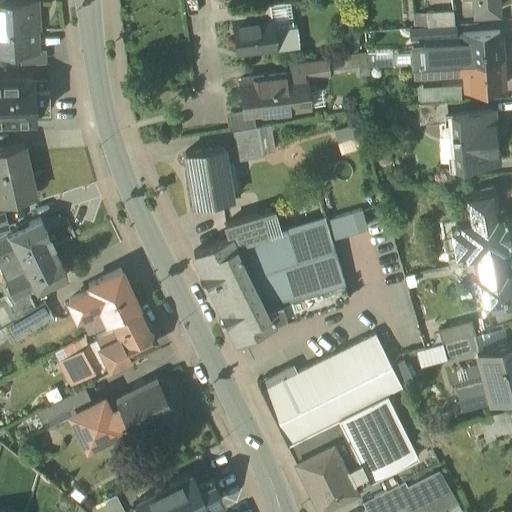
[(9,0),(0,0),(0,10),(9,11),(8,3),(9,3),(9,0)]
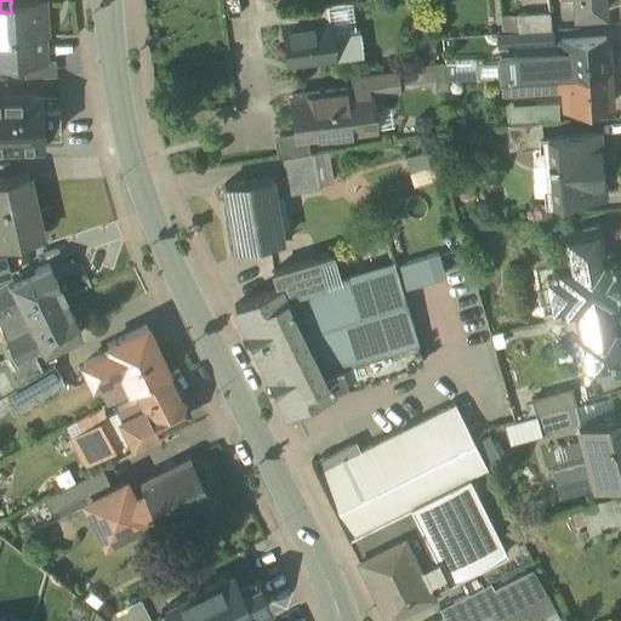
[(574,0),(575,15),(604,13),(603,0),(574,0)]
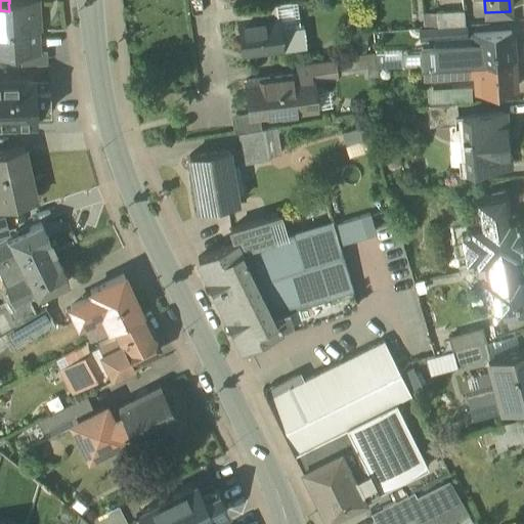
[(9,3),(8,3),(9,11),(0,10),(0,53),(37,51),(36,22),(39,22),(38,2),(9,3)]
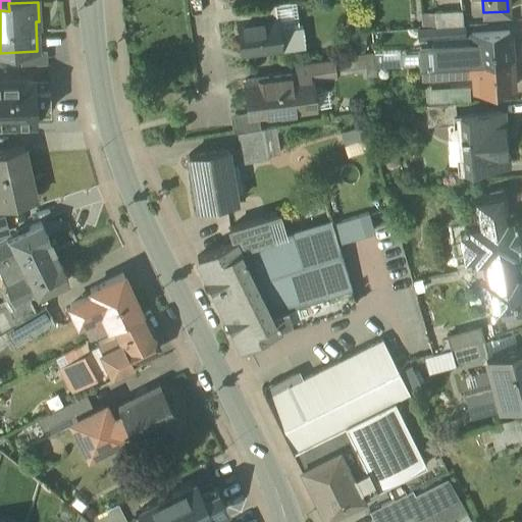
[(275,4),(263,5),(265,18),(240,21),(238,21),(242,53),(280,48),(280,50),(306,47),(303,25),(279,29),(277,17),(275,4)]
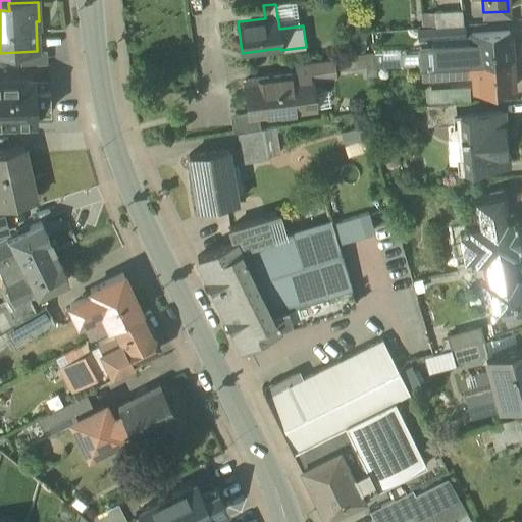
[(462,10),(435,12),(436,27),(463,24),(463,12),(462,12),(462,10)]
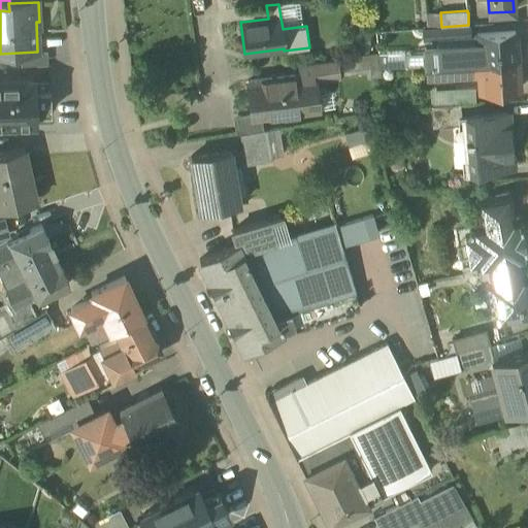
[(441,27),(424,28),(424,40),(469,37),(468,25),(441,27)]
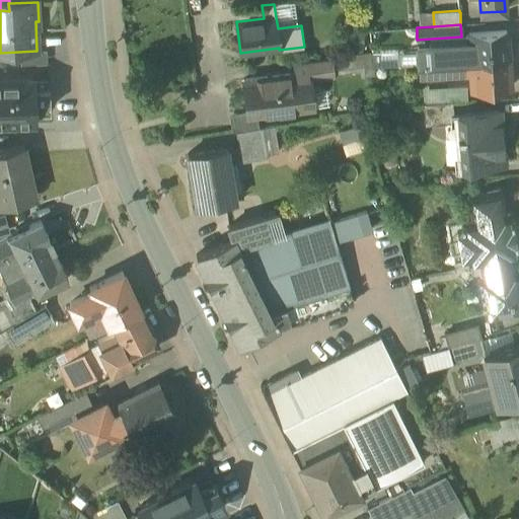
[(507,31),(469,34),(469,44),(470,63),(509,61),(507,31)]
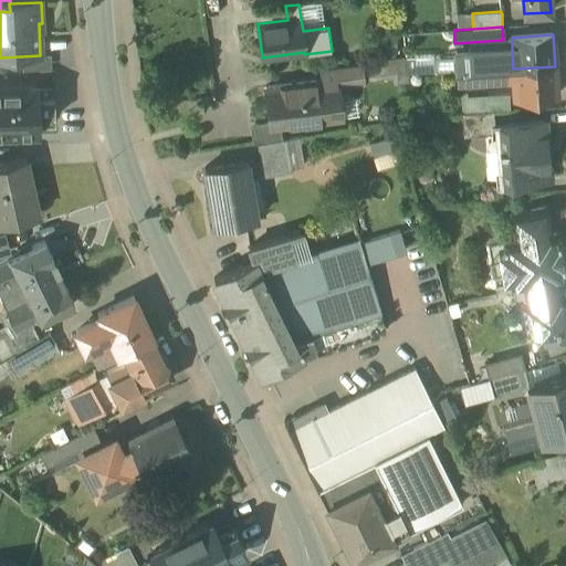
[(512,48),(456,52),(457,72),(513,69),(512,48)]
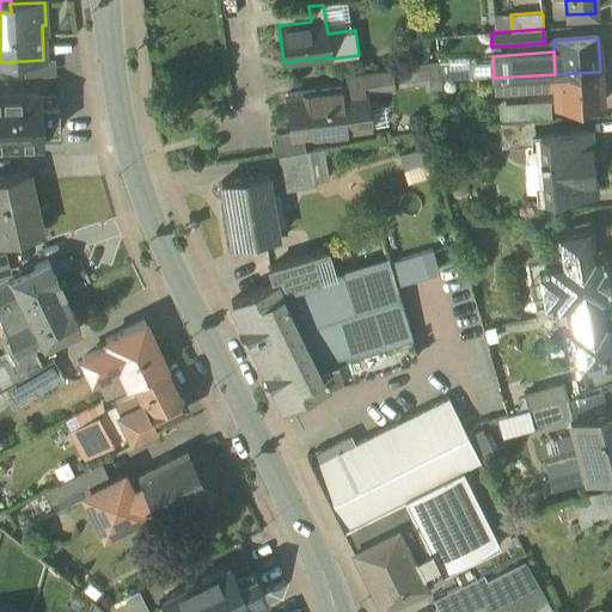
[(391,69),(360,74),(359,72),(347,74),(350,95),(393,89),(391,69)]
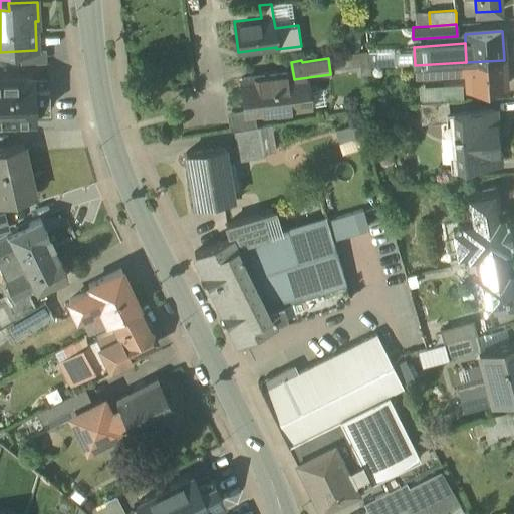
[(504,60),(466,62),(467,75),(468,90),(505,87),(504,60)]
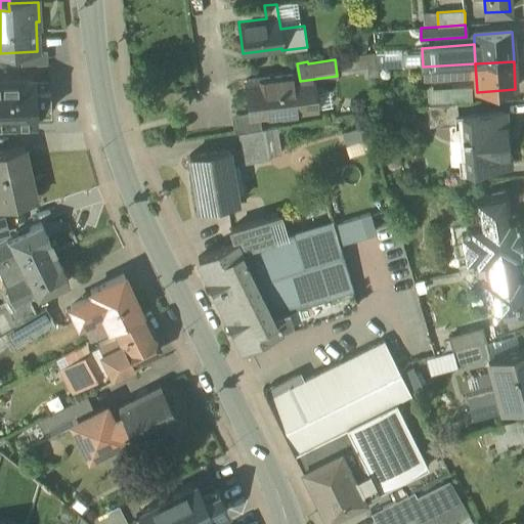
[(475,63),(423,67),(424,80),(476,77),(475,63)]
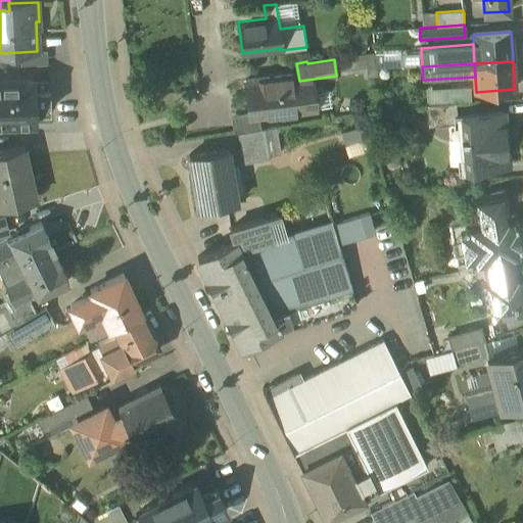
[(292,75),(246,80),(250,116),(284,112),(283,105),(295,104),(295,111),(316,108),(313,86),(294,88),(292,75)]
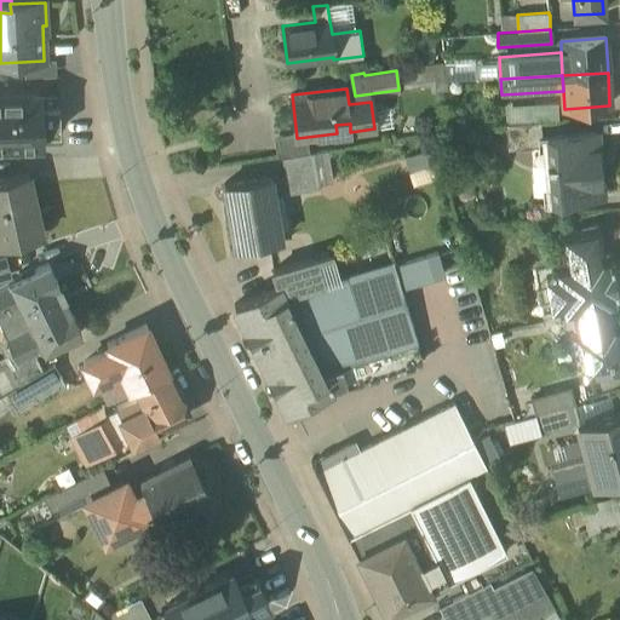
[(53,131),(52,96),(0,96),(0,144),(34,144),(34,131),(53,131)]
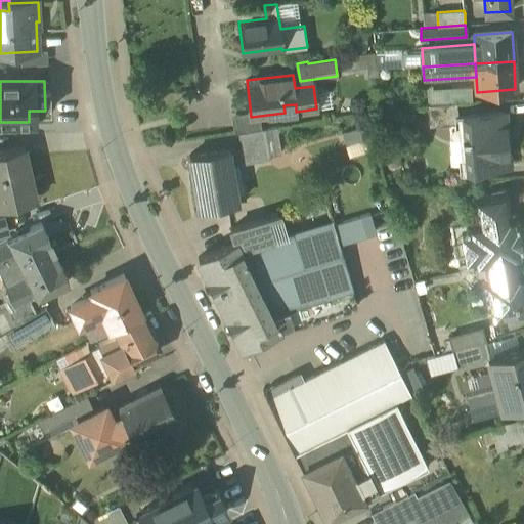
[(456,103),(428,104),(429,126),(459,123),(456,103)]
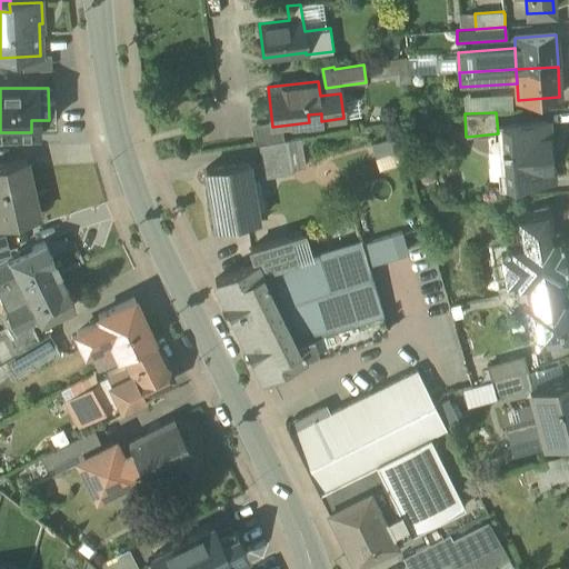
[(547,122),(502,126),(505,147),(501,148),(505,185),(551,180),(547,122)]
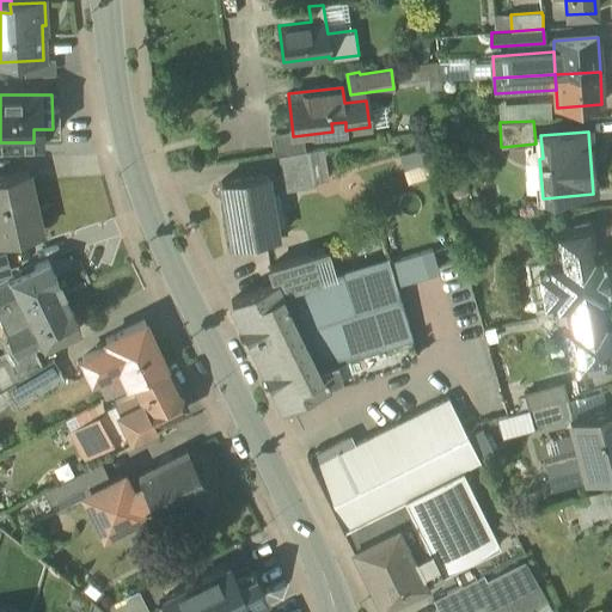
[(310,151),(279,155),(282,172),(267,175),(270,194),(316,185),(310,151)]
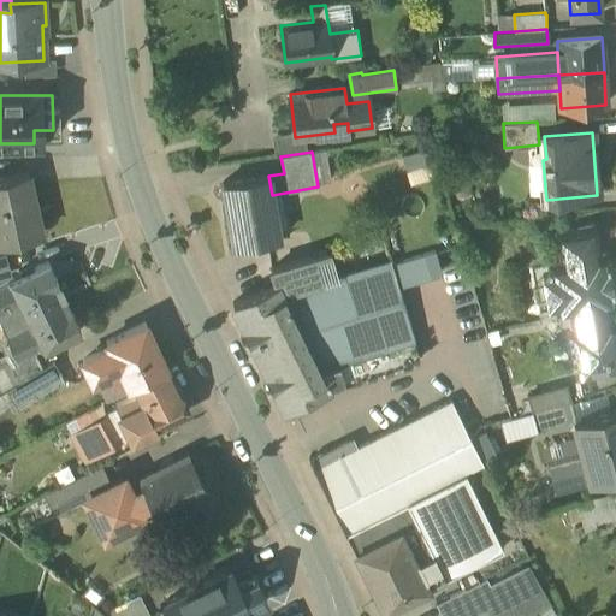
[(29,173),(0,179),(0,243),(43,234),(29,173)]
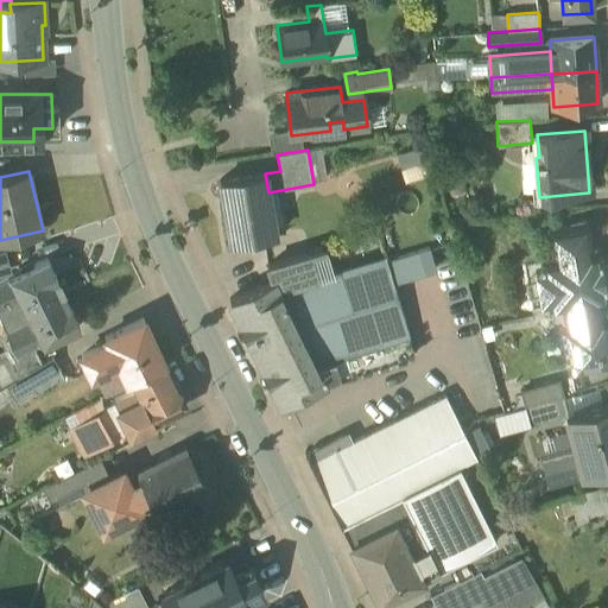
[(265,173),(221,181),(232,242),(276,235),(268,192),(265,173)]
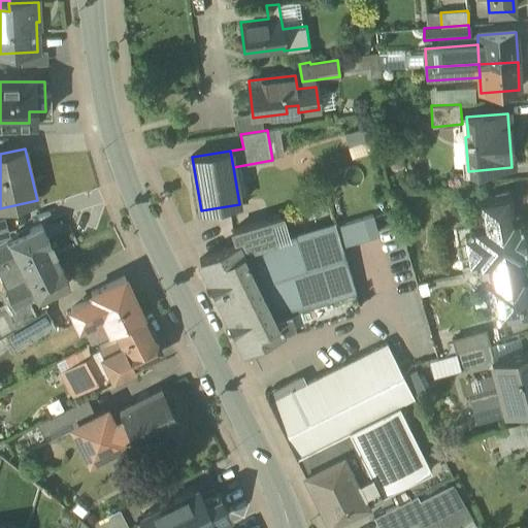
[(508,193),(477,199),(483,225),(513,219),(508,193)]
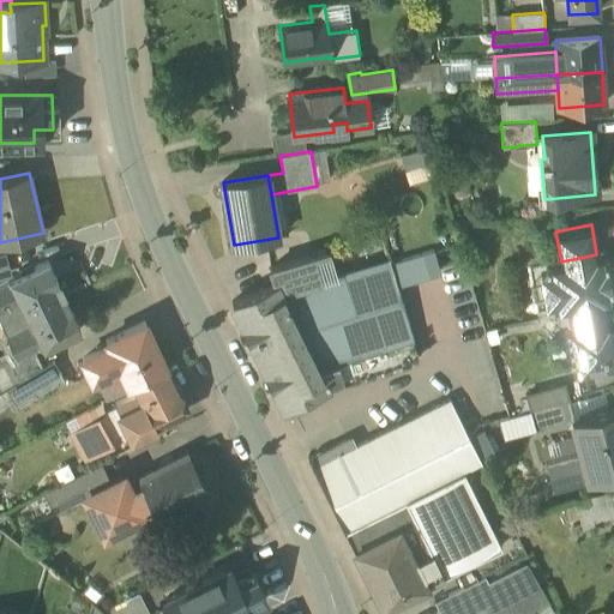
[(434,251),(414,257),(420,277),(440,271),(434,251)]
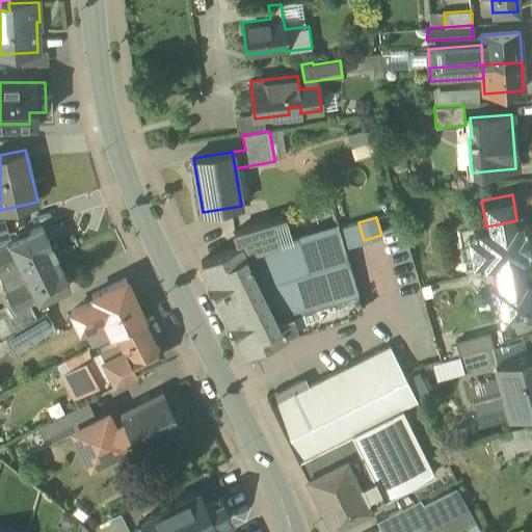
[(486,227),(475,229),(476,236),(471,243),(474,257),(481,262),(482,269),(494,267),(497,284),(493,285),(500,323),(531,317),(531,276),(527,278),(525,262),(530,261),(528,253),(531,251),(530,245),(527,245),(526,235),(528,234),(527,228),(524,228),(523,220),(516,220),(486,227)]
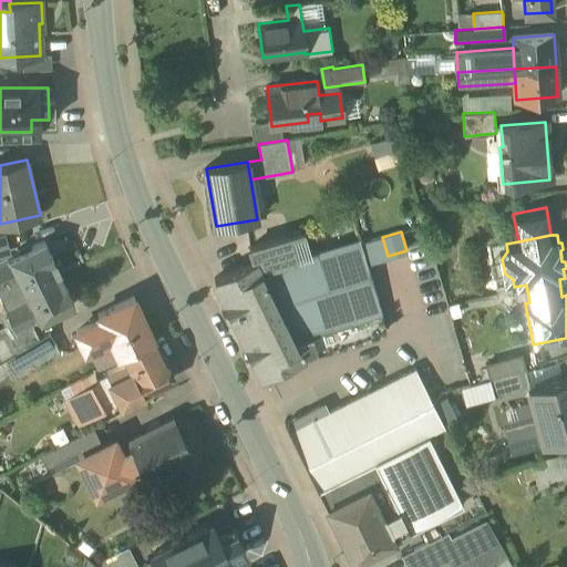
[(289,236),(249,248),(254,260),(256,259),(260,268),(296,258),(289,236)]
